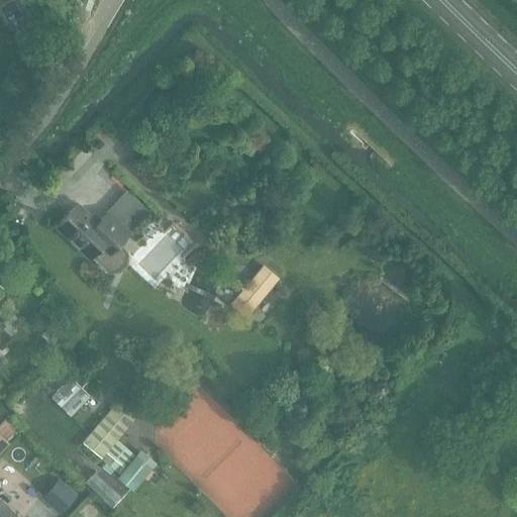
[(150,211),(126,190),(97,221),(78,204),(56,227),(89,256),(90,255),(105,269),(112,271),(120,269),(125,263),(126,255),(124,248),(118,243),(127,233),(150,211)]
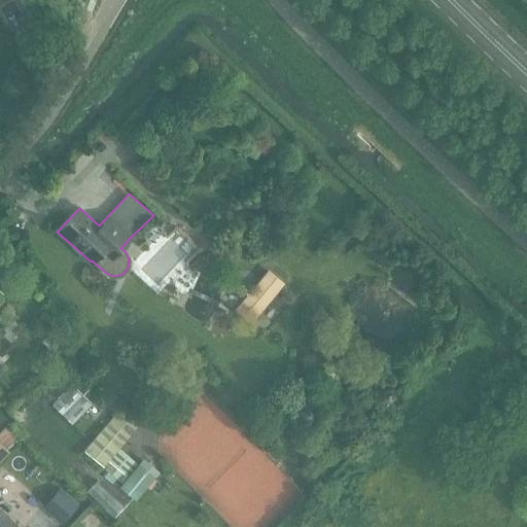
[(257,316),(285,283),(281,280),(271,272),(268,269),(241,302),(257,316)]
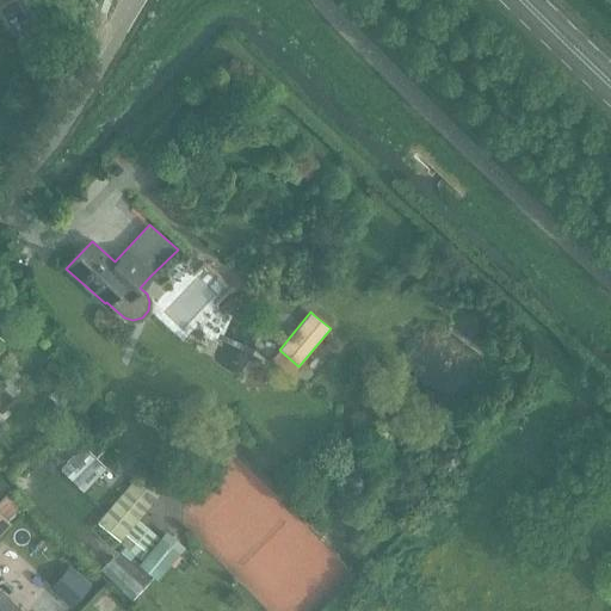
[(84,444),(62,467),(85,489),(107,466),(84,444)]
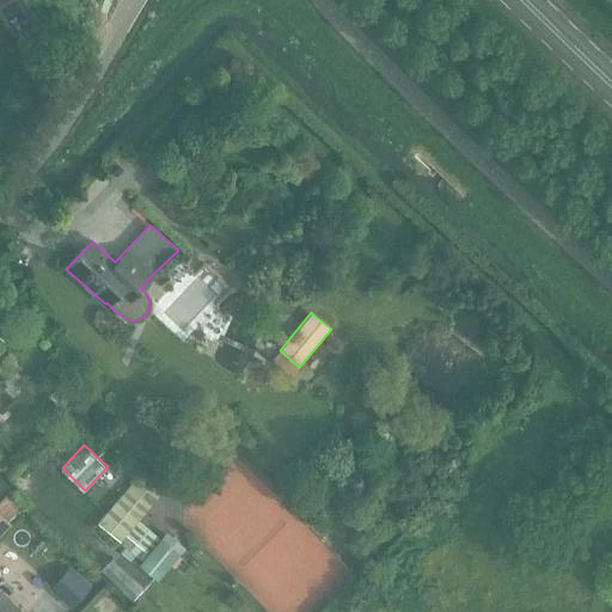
[(147,484),(150,481),(140,473),(97,522),(141,561),(138,565),(157,580),(185,546),(166,531),(160,538),(138,521),(160,495),(147,484)]
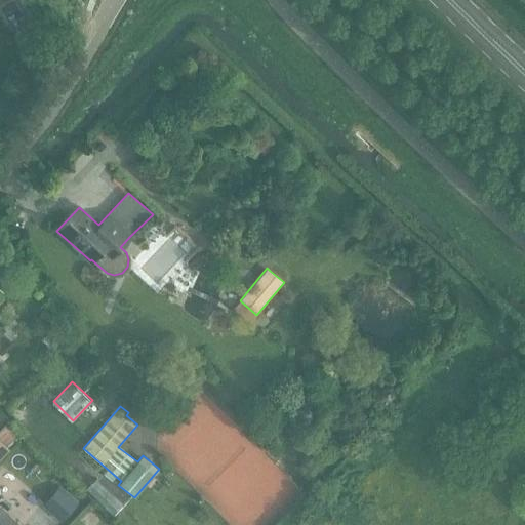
[(0,441),(0,458),(8,449),(0,441)]
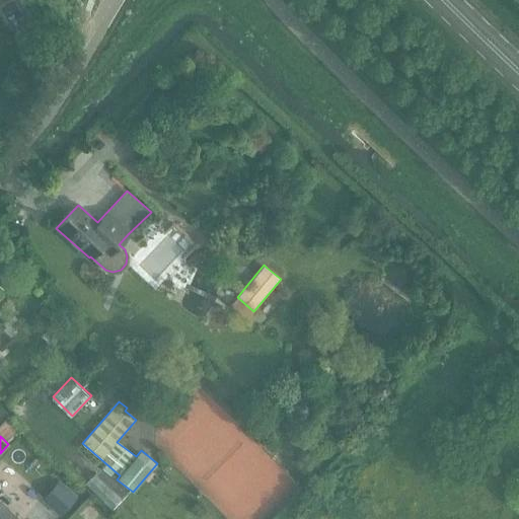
[(59,479),(43,498),(61,515),(78,496),(59,479)]
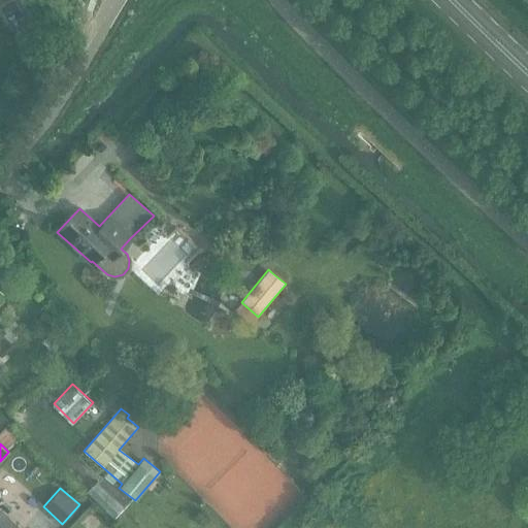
[(0,509),(0,527),(19,527),(0,509)]
